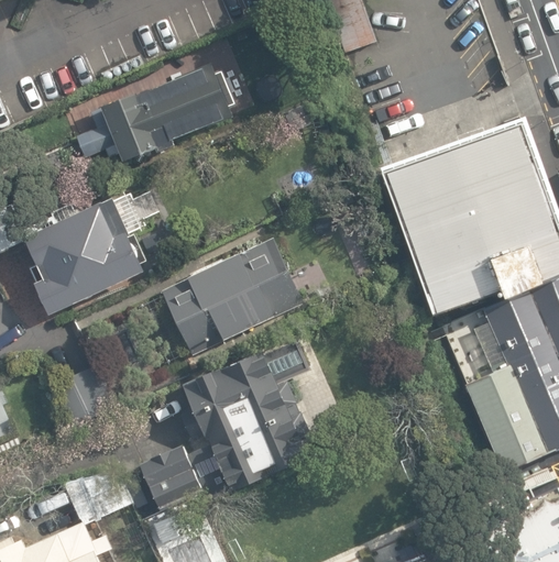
[(172,78),(172,79),(145,90),(144,88),(139,90),(140,92),(135,95),(134,94),(89,111),(96,128),(76,135),(84,156),(103,149),(107,155),(118,151),(121,161),(154,147),(156,151),(172,145),(170,140),(230,116),(227,107),(234,103),(219,66),(211,69),(209,63),(172,78)]
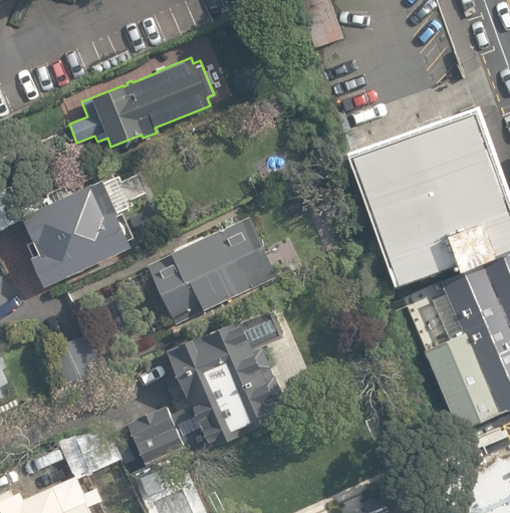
[(509,193),(479,105),(346,153),(395,288),(459,265),(461,273),(462,274),(497,260),(496,257),(509,251),(509,193)]
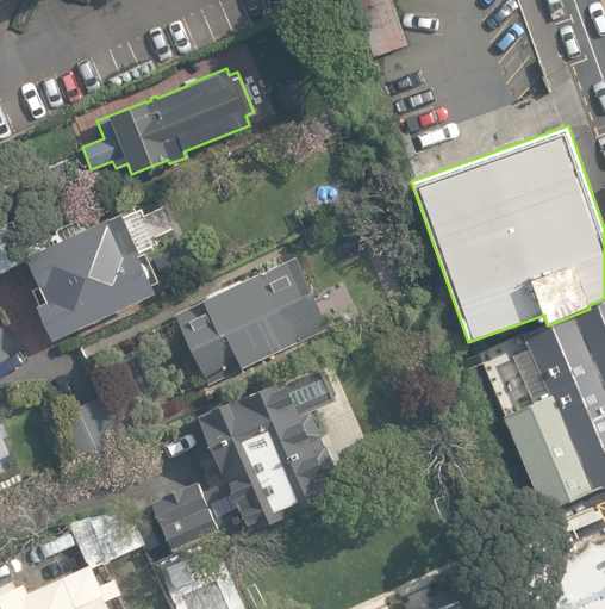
[(44,303),(35,306),(51,341),(155,294),(150,285),(157,283),(144,253),(138,255),(138,253),(156,244),(139,207),(122,216),(120,215),(31,255),(31,256),(26,260),(44,303)]
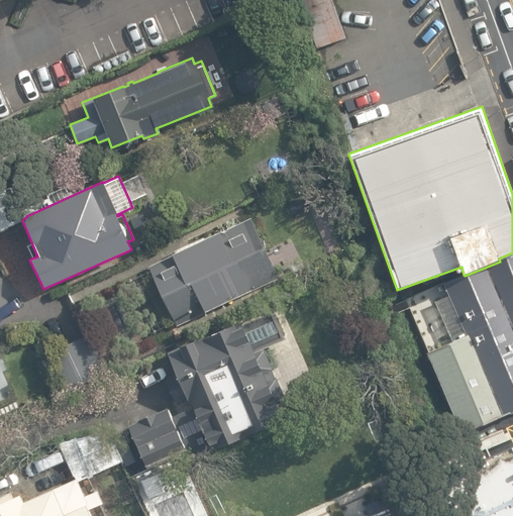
[(278,279),(248,218),(203,239),(201,237),(172,251),(174,253),(147,267),(175,325),(203,311),(204,313),(278,279)]
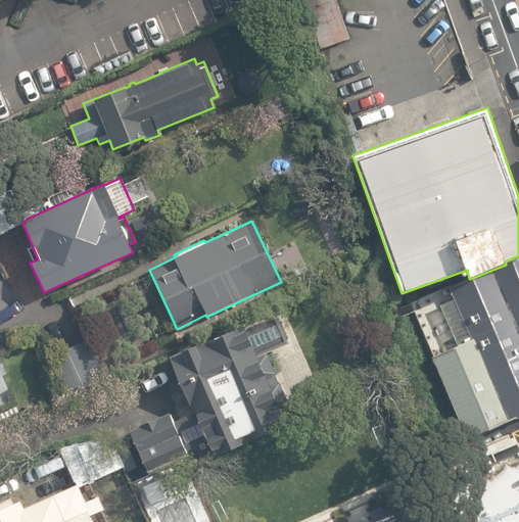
[(470,279),(469,278),(446,287),(453,299),(439,306),(456,345),(429,357),(466,438),(518,415),(518,255),(505,262),(506,265),(470,279)]
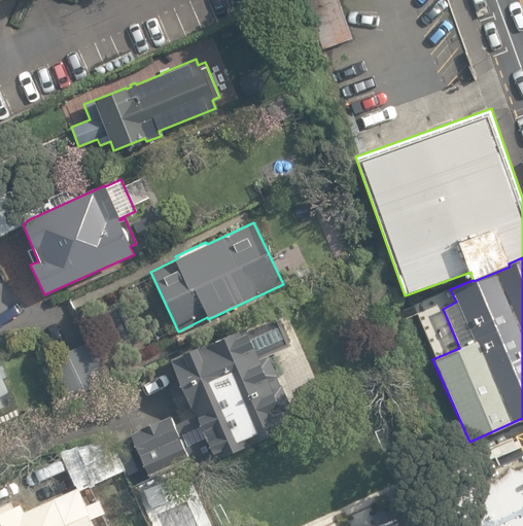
[(169,415),(129,433),(149,478),(228,441),(234,452),(288,426),(281,408),(289,404),(280,383),(277,385),(274,377),(277,377),(266,355),(290,345),(278,314),(168,360),(195,414),(173,424),(169,415)]
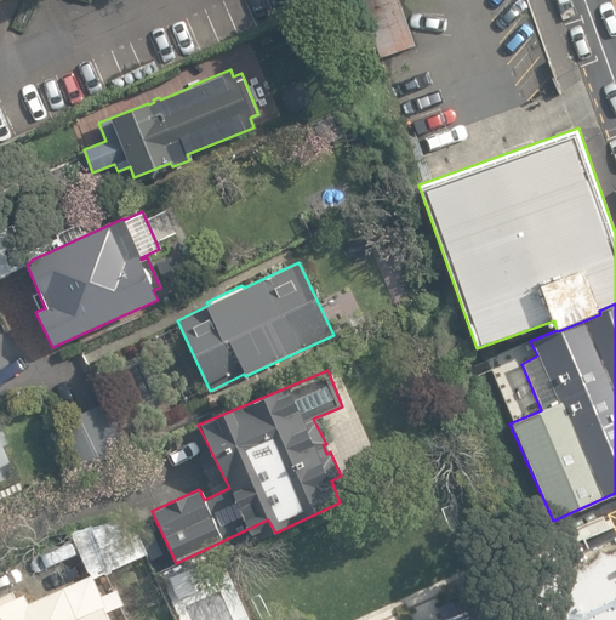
[(124,445),(103,403),(74,417),(95,460),(124,445)]
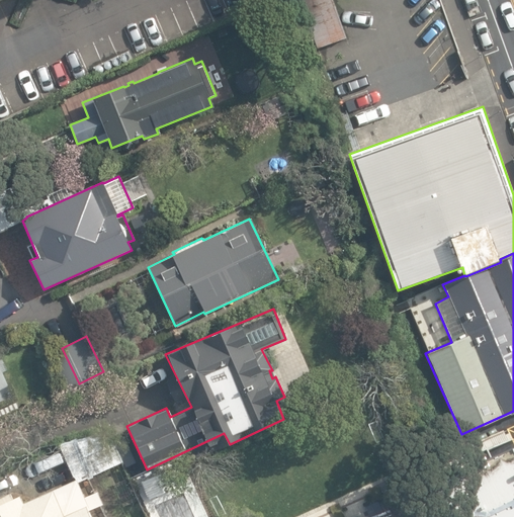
[(513,516),(513,450),(449,481),(464,516),(513,516)]
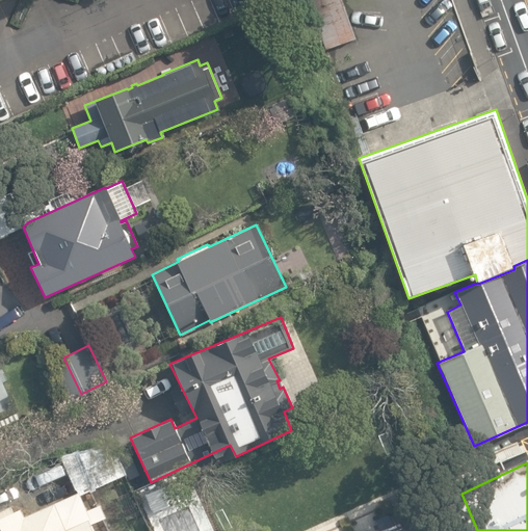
[(95,530),(77,493),(24,516),(20,509),(11,513),(8,506),(0,509),(0,530),(95,530)]
